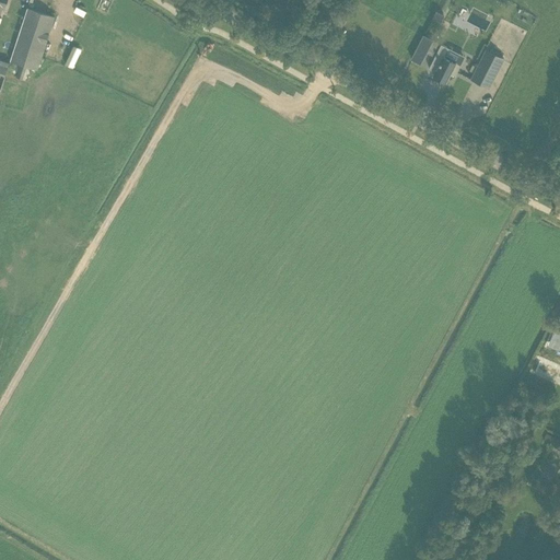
[(21,65),(16,77),(22,78),(25,69),(35,72),(36,69),(37,69),(54,16),(26,8),(10,60),(21,65)]
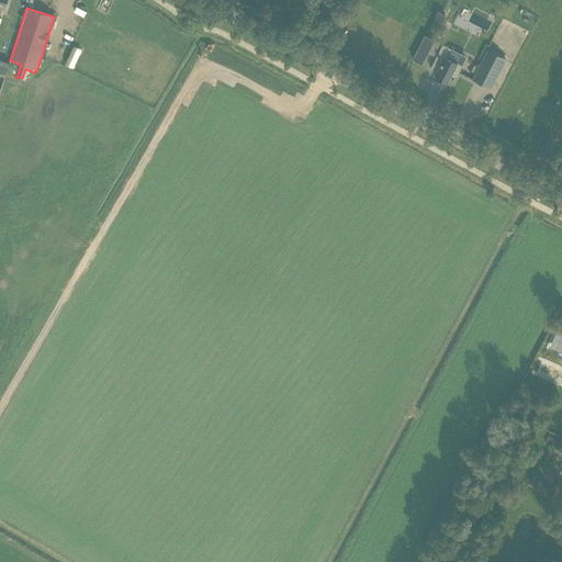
[(437,11),(434,18),(440,22),(444,14),(437,11)]
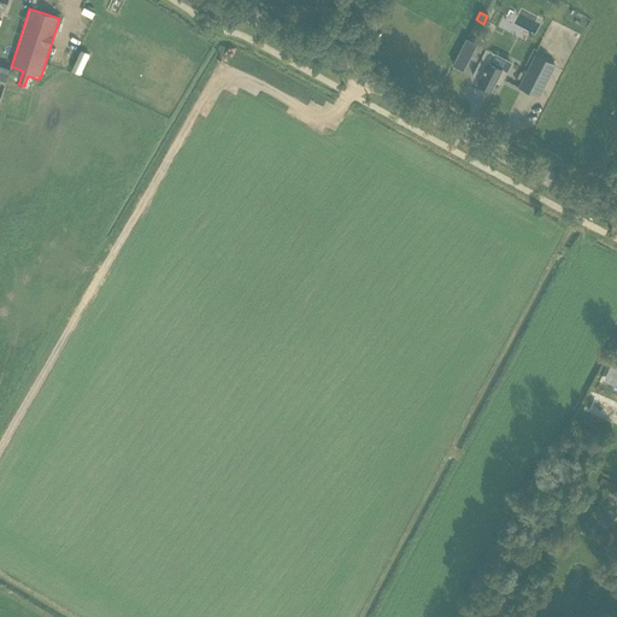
[(136,34),(116,24),(112,33),(133,42),(136,34)]
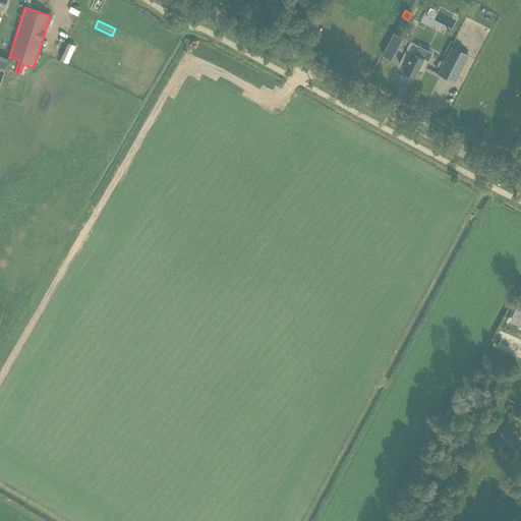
[(394,33),(383,54),(391,58),(398,45),(403,47),(407,40),(394,33)]
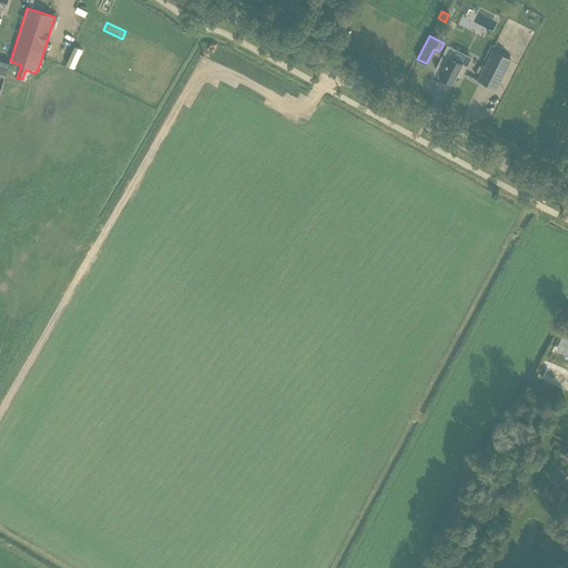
[(447,44),(435,68),(442,72),(439,75),(452,82),(456,73),(462,77),(467,66),(450,57),(455,48),(447,44)]
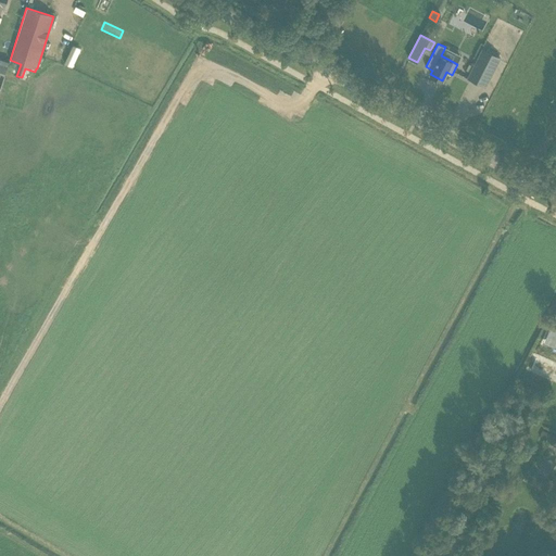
[(482,49),(467,79),(484,88),(500,58),(482,49)]
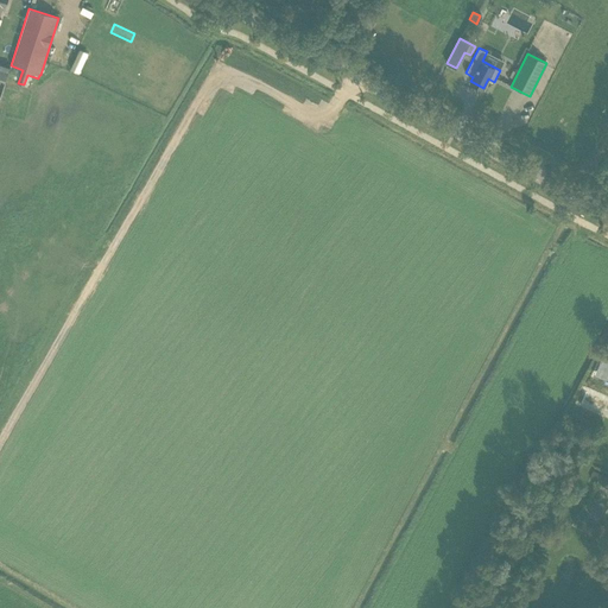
[(0,80),(5,82),(10,68),(0,64),(0,80)]
